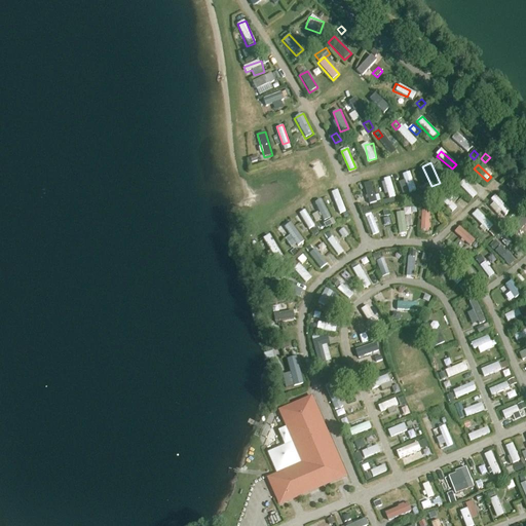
[(457,176),(462,171),(458,165),(452,172),(457,176)]
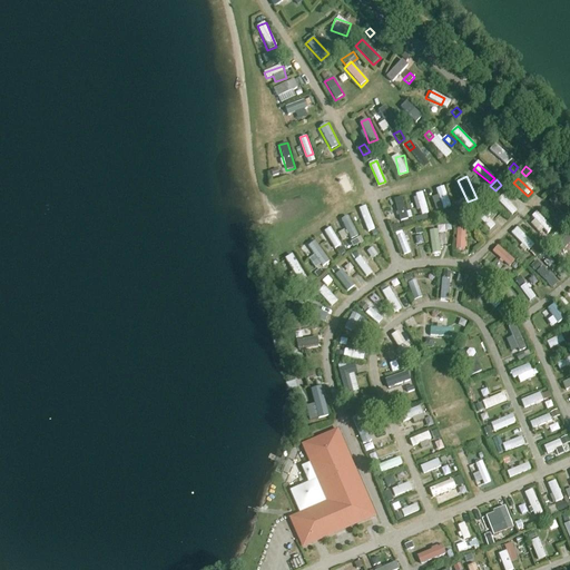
[(436,193),(443,210),(452,207),(444,189),(436,193)]
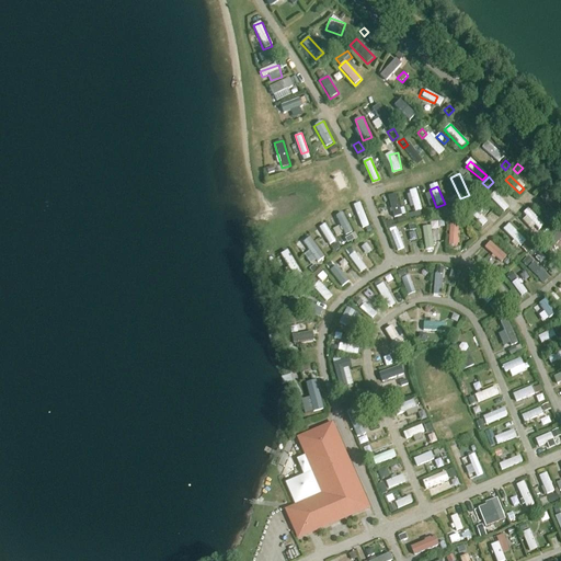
[(387,197),(393,219),(402,216),(396,194),(387,197)]
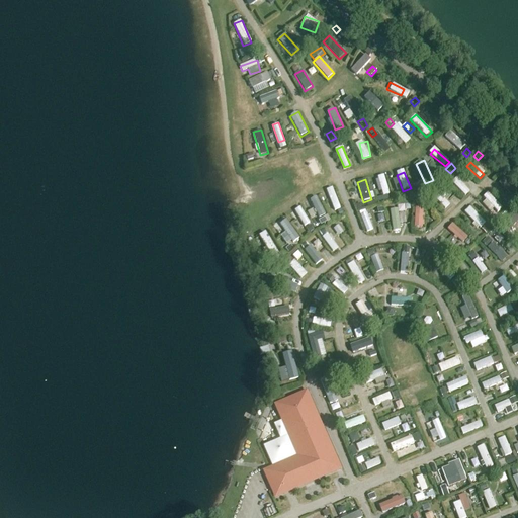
[(425,184),(420,187),(423,193),(428,190),(425,184)]
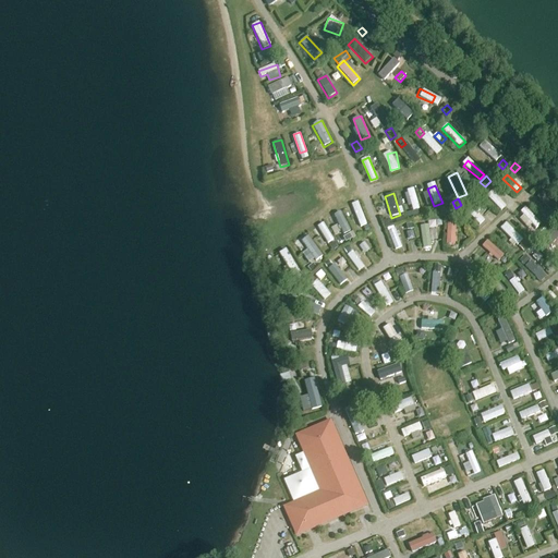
[(361,228),(368,225),(359,202),(351,205),(361,228)]
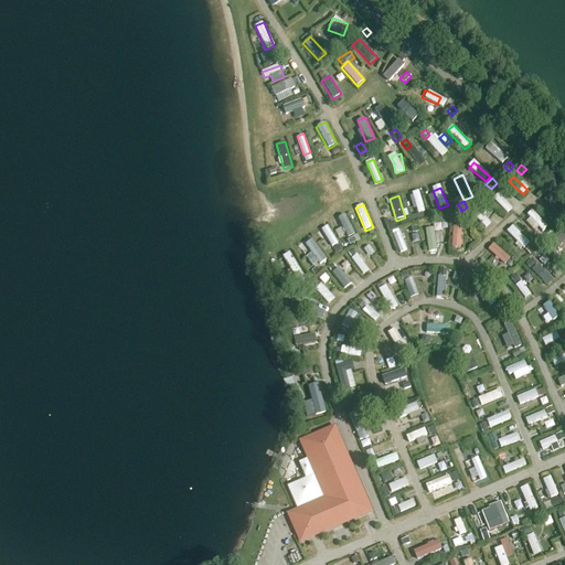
[(471,220),(477,214),(472,210),(467,214),(471,220)]
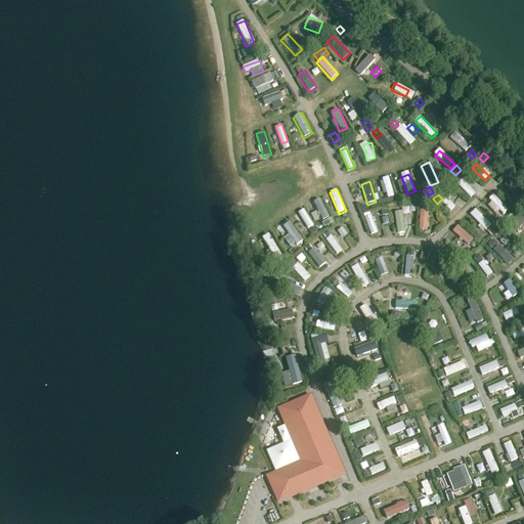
[(314,201),(320,221),(329,218),(321,199),(314,201)]
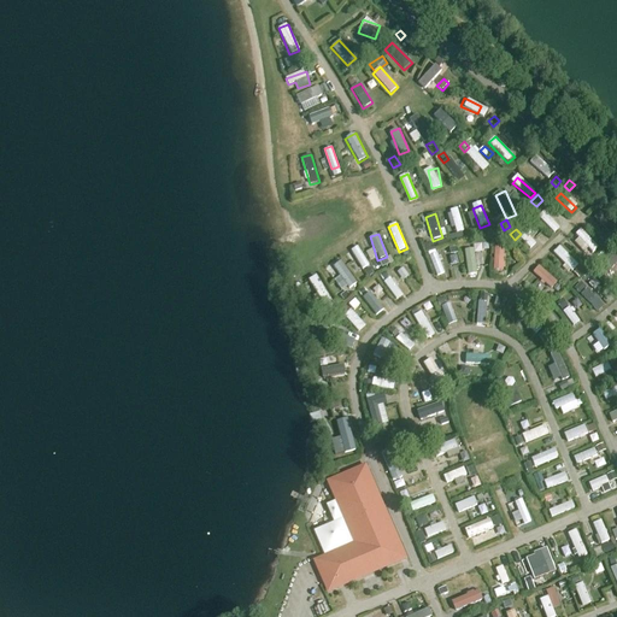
[(463,241),(462,234),(448,238),(451,244),(463,241)]
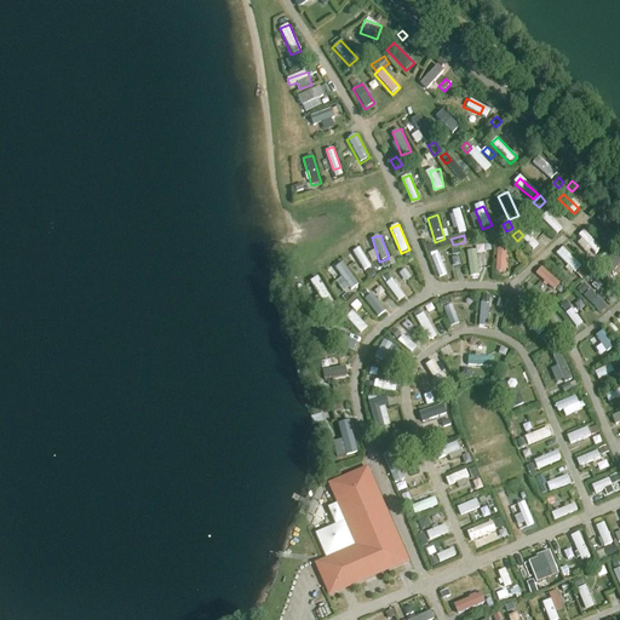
[(614,240),(607,247),(612,252),(619,245),(614,240)]
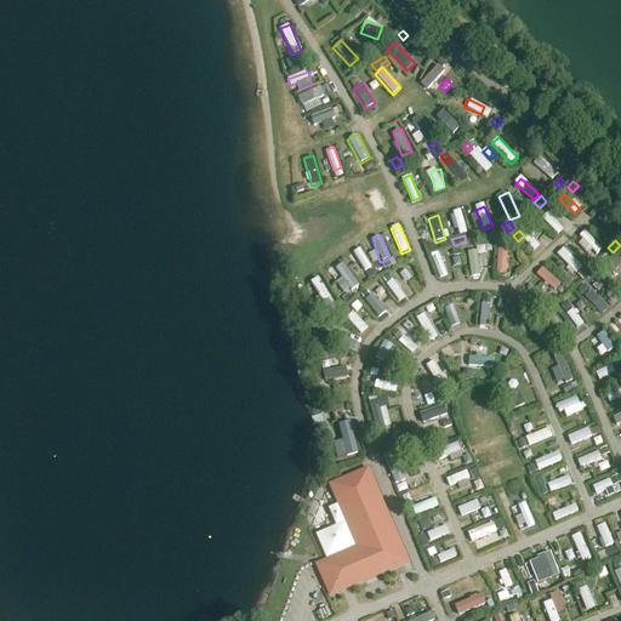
[(360,248),(353,252),(364,272),(372,268),(360,248)]
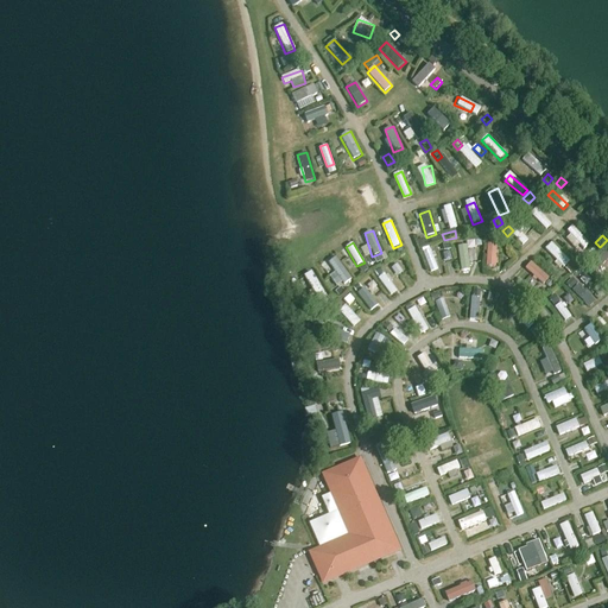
[(563,268),(570,261),(551,242),(544,248),(563,268)]
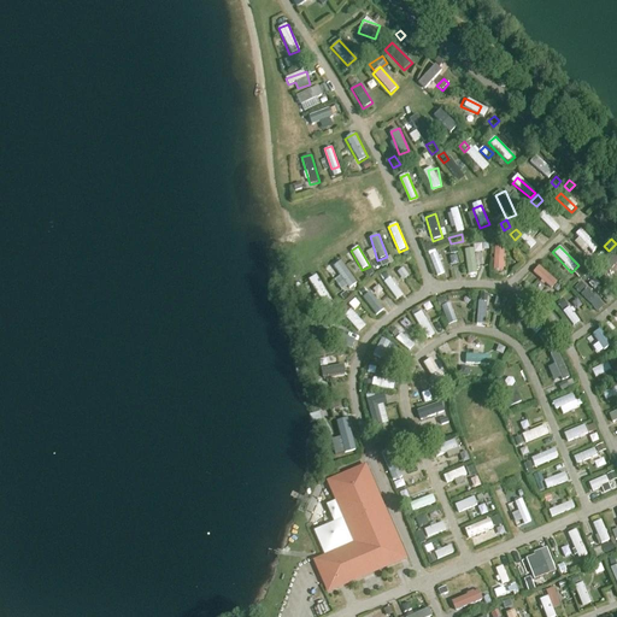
[(429,256),(436,276),(445,274),(438,252),(429,256)]
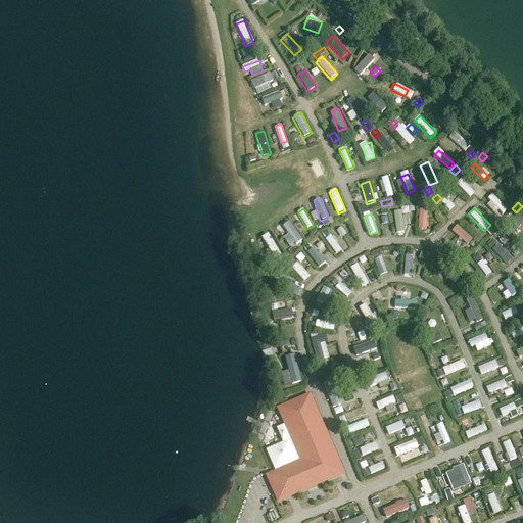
[(288,221),(283,225),(294,240),(300,236),(288,221)]
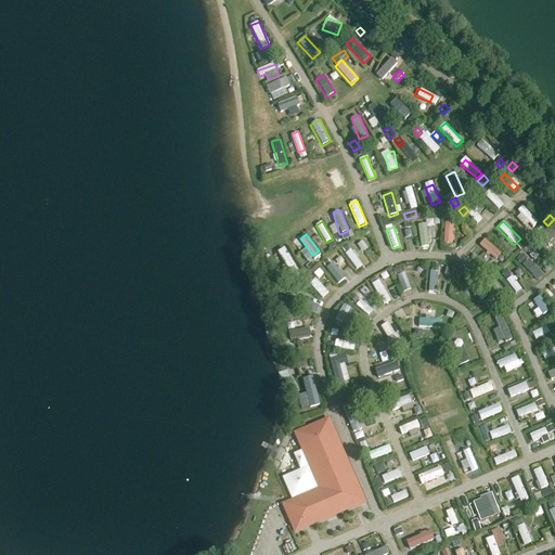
[(478,245),(495,260),(502,254),(485,239),(478,245)]
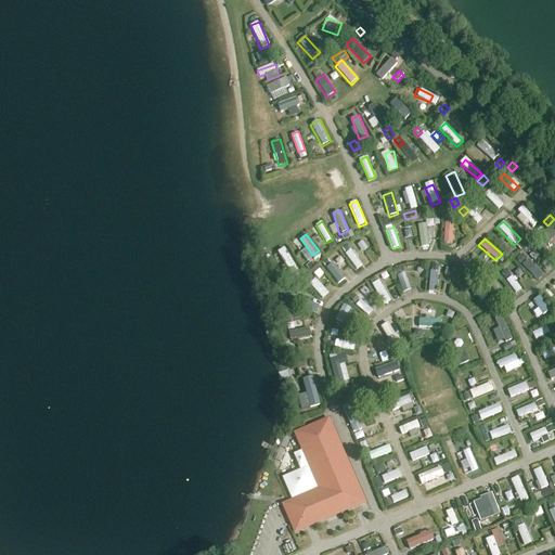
[(521,241),(516,246),(520,252),(527,246),(521,241)]
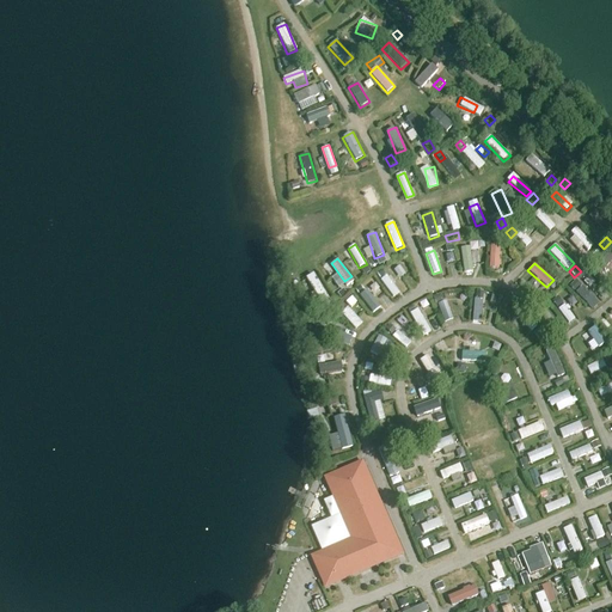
[(361,270),(365,276),(371,273),(367,267),(361,270)]
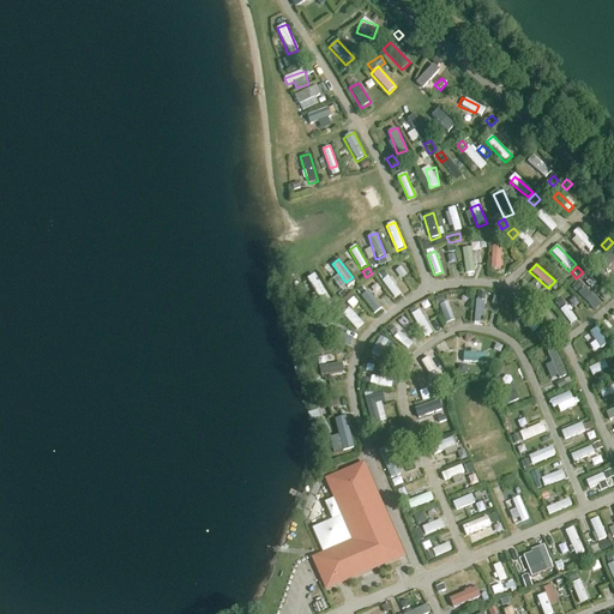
[(314,274),(306,280),(323,305),(331,300),(314,274)]
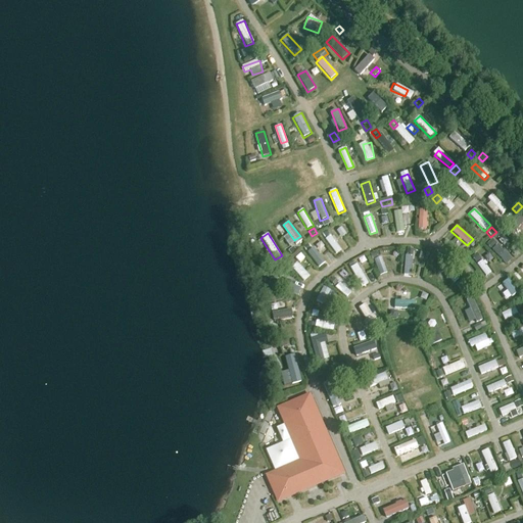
[(325,239),(337,254),(342,250),(331,235),(325,239)]
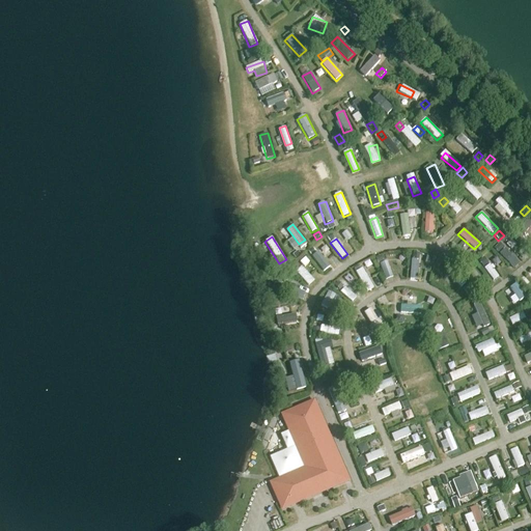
[(512,239),(507,244),(512,250),(518,245),(512,239)]
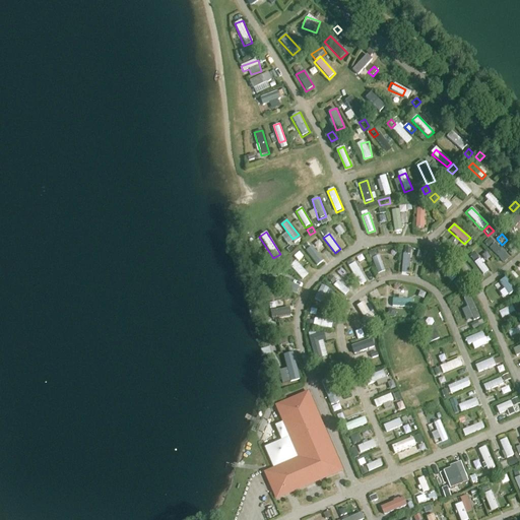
[(490,239),(484,244),(489,249),(494,244),(490,239)]
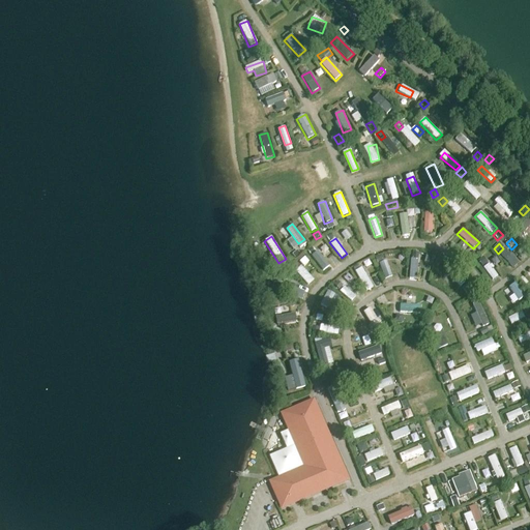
[(511,266),(518,261),(507,248),(501,255),(511,266)]
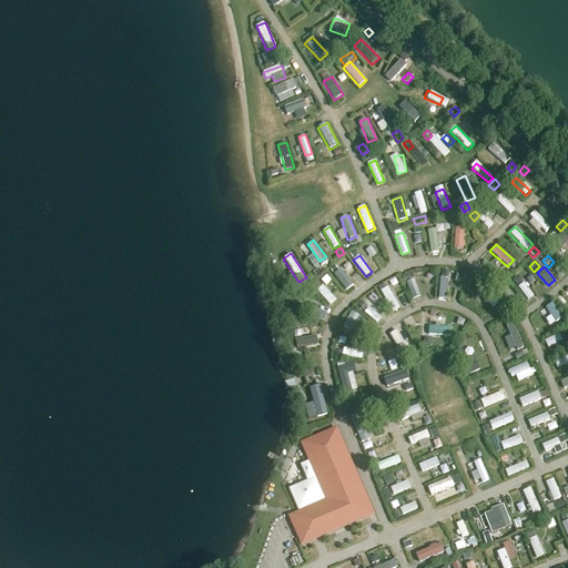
[(458,273),(456,280),(465,282),(467,275),(458,273)]
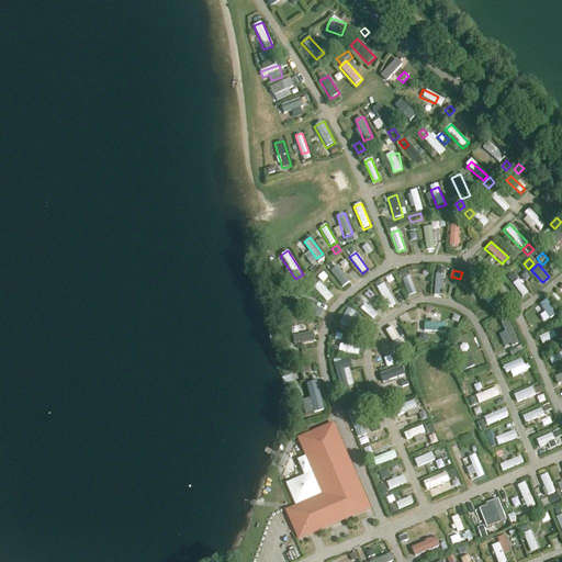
[(513,273),(507,278),(512,283),(517,280),(513,273)]
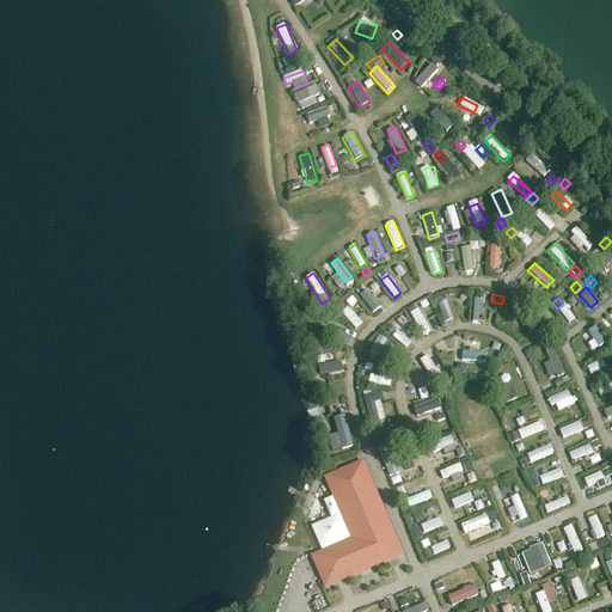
[(426,300),(420,304),(424,311),(430,307),(426,300)]
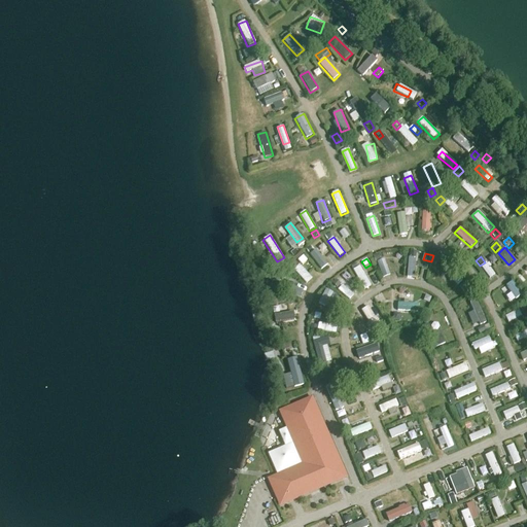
[(460,285),(464,280),(448,265),(443,270),(460,285)]
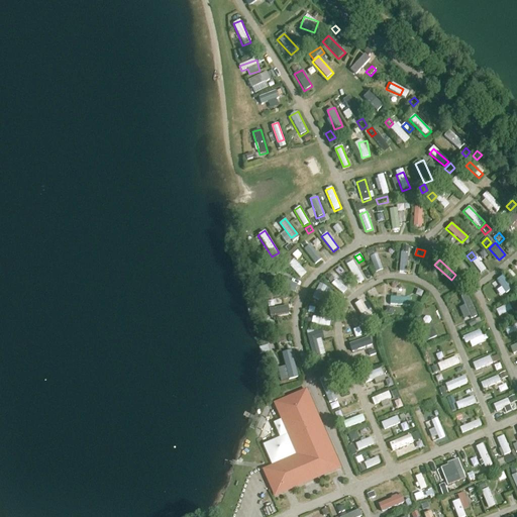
[(357,285),(365,281),(353,262),(346,265),(357,285)]
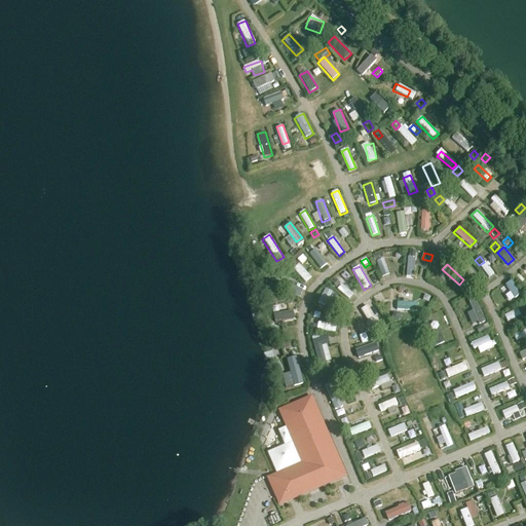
[(293,286),(294,283),(287,279),(282,290),(300,298),(303,290),(293,286)]
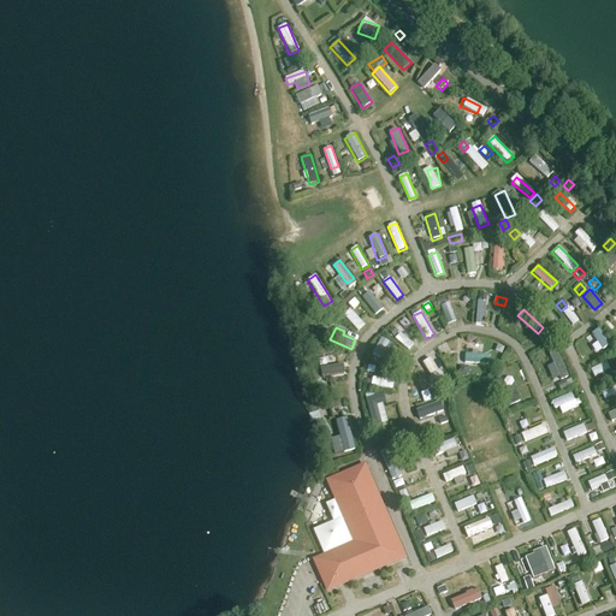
[(603,351),(611,347),(600,329),(592,333),(603,351)]
